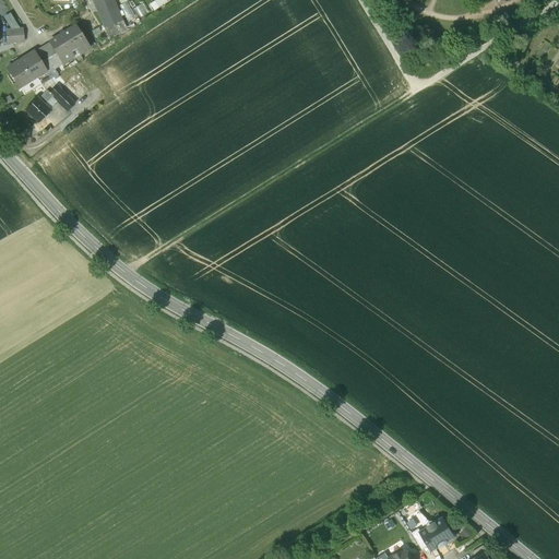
[(111,0),(92,0),(104,27),(121,21),(111,0)]
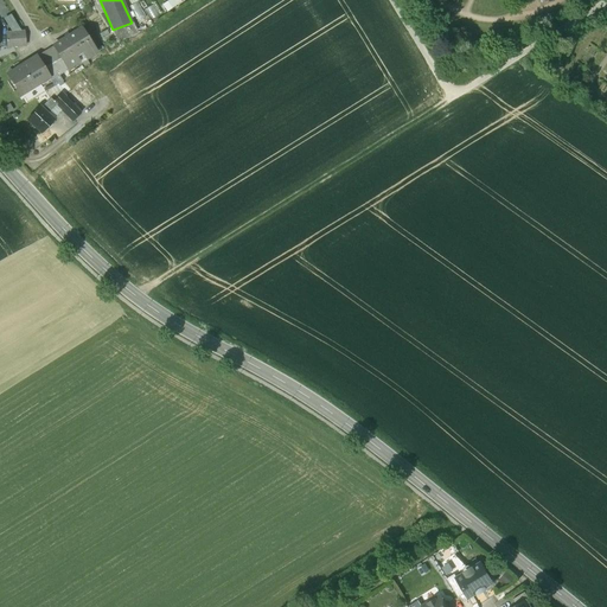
[(179,0),(166,0),(161,4),(166,10),(180,1),(179,0)]
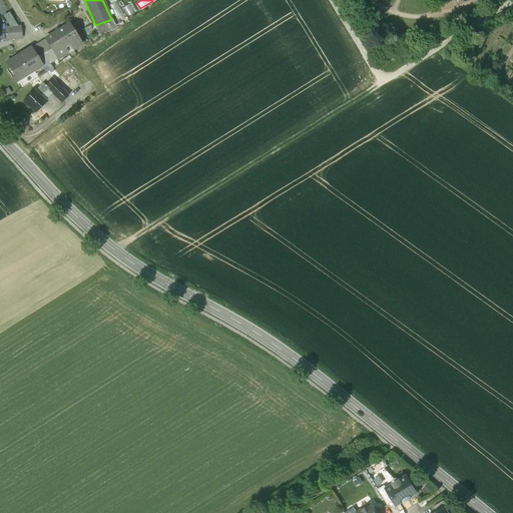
[(68,24),(45,38),(46,39),(52,49),(57,58),(67,52),(65,49),(71,46),(73,49),(81,44),(68,24)]
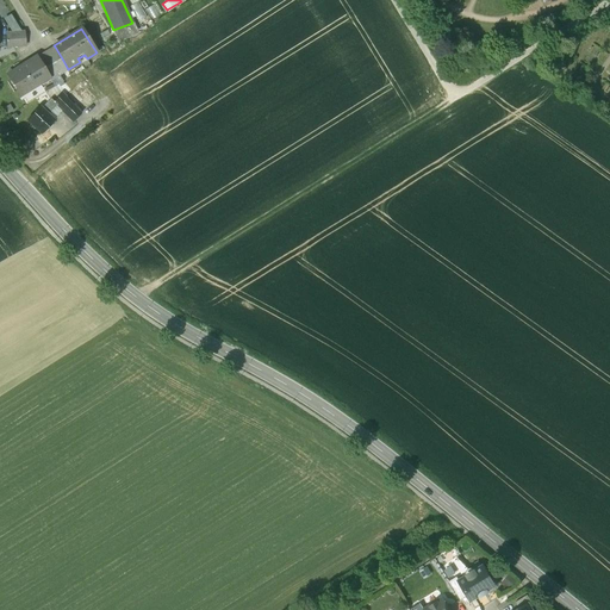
[(24,31),(6,33),(7,48),(25,45),(24,31)]
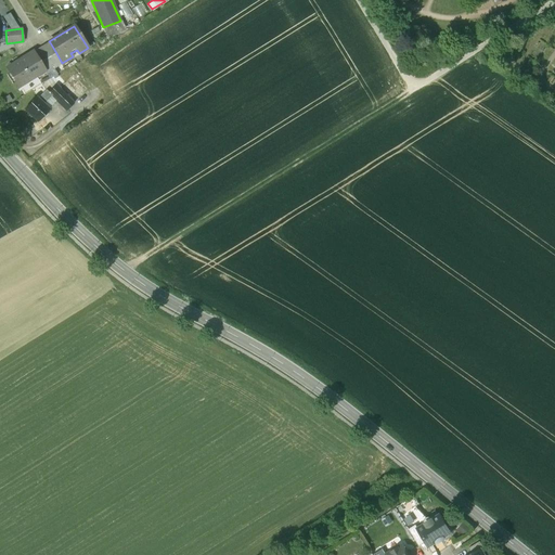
[(56,53),(50,42),(48,43),(54,54),(56,53)]
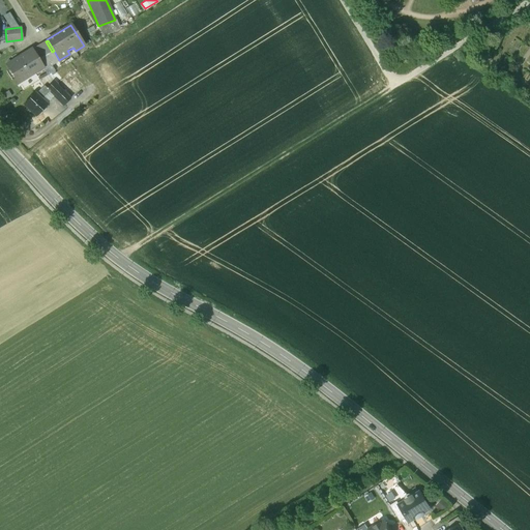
[(52,52),(46,41),(39,45),(46,56),(52,52)]
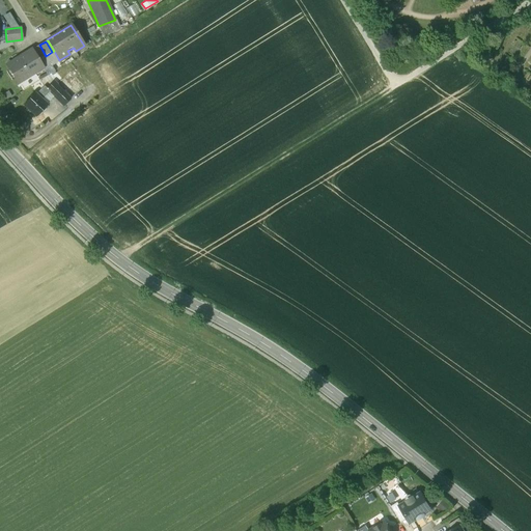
[(46,56),(39,45),(31,50),(43,67),(44,71),(52,65),(46,56)]
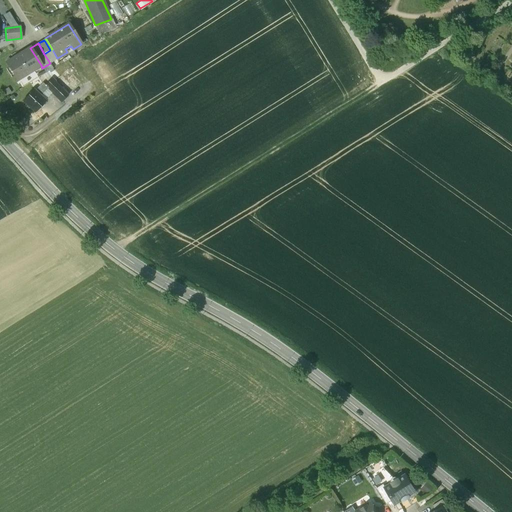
[(30,48),(7,63),(17,80),(41,65),(30,48)]
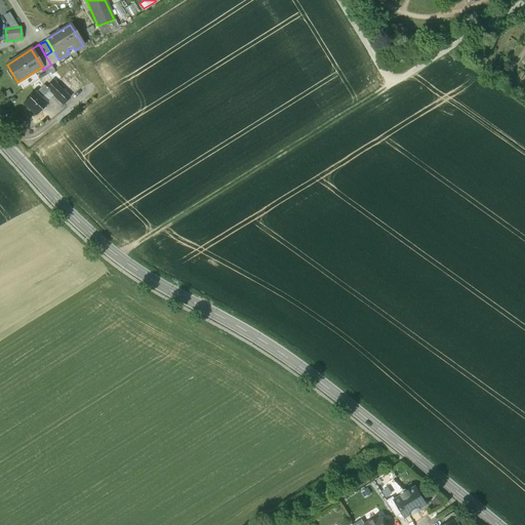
[(51,51),(45,55),(51,65),(56,62),(56,61),(58,59),(53,50),(51,51)]
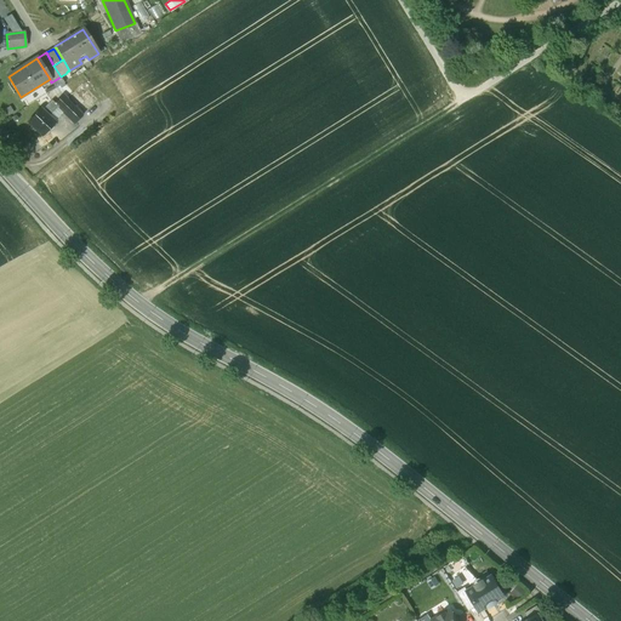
[(80,85),(66,100),(81,117),(96,101),(80,85)]
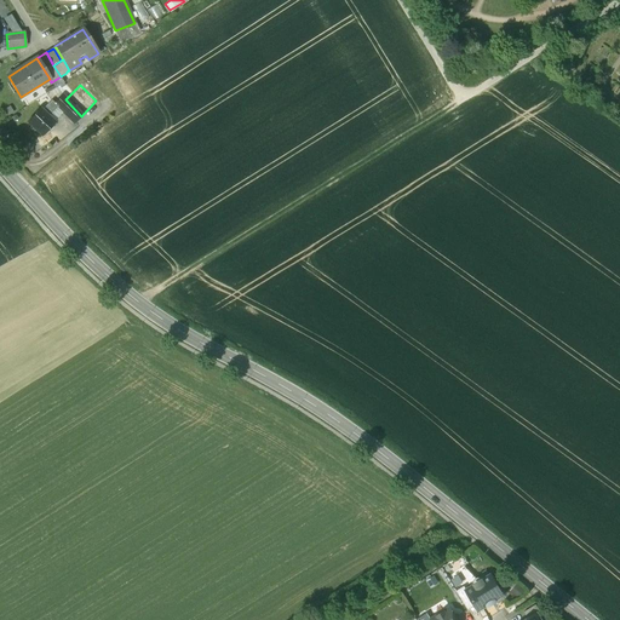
[(65,99),(62,96),(53,104),(57,108),(74,124),(81,116),(65,99)]
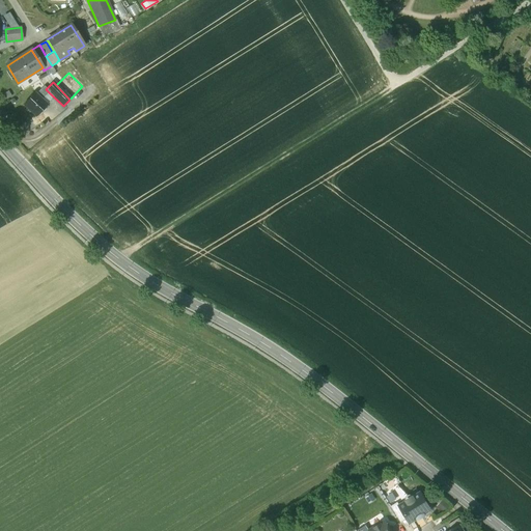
[(44,87),(36,94),(35,92),(23,105),(35,116),(47,104),(42,100),(49,92),(46,89),(44,87)]
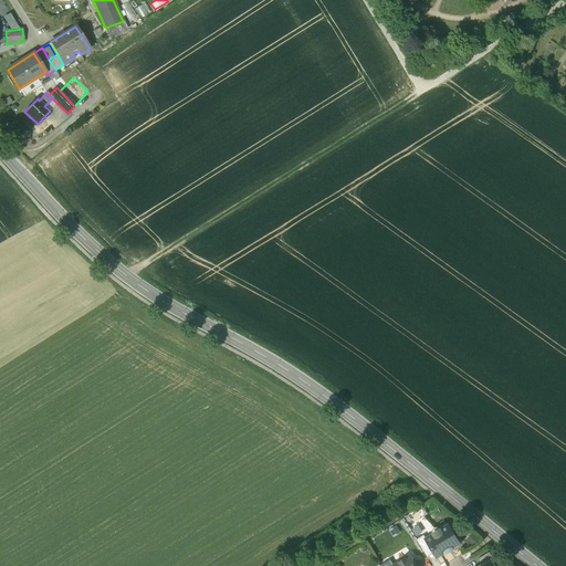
[(432,533),(432,535),(426,540),(433,553),(437,557),(443,553),(444,554),(452,549),(452,548),(459,544),(448,526),(441,531),(439,528),(437,527),(435,528),(432,531),(432,533)]
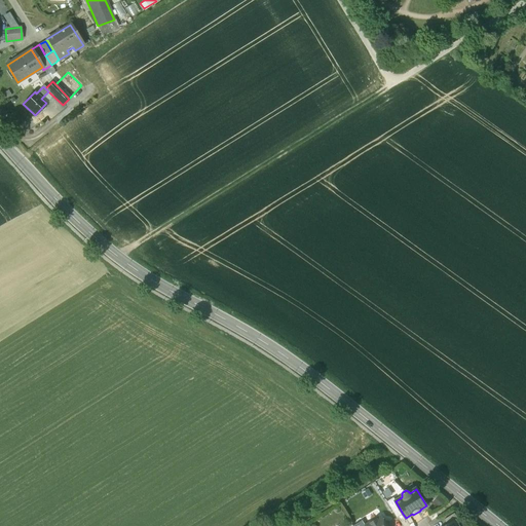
[(403,514),(396,501),(393,497),(387,501),(397,518),(403,514)]
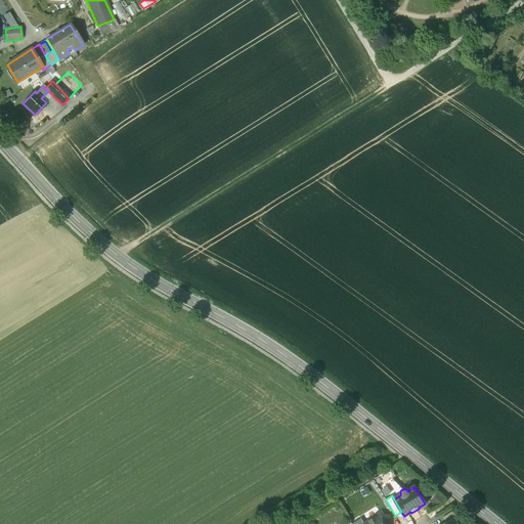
[(453,512),(442,518),(445,523),(452,519),(456,517),(453,512)]
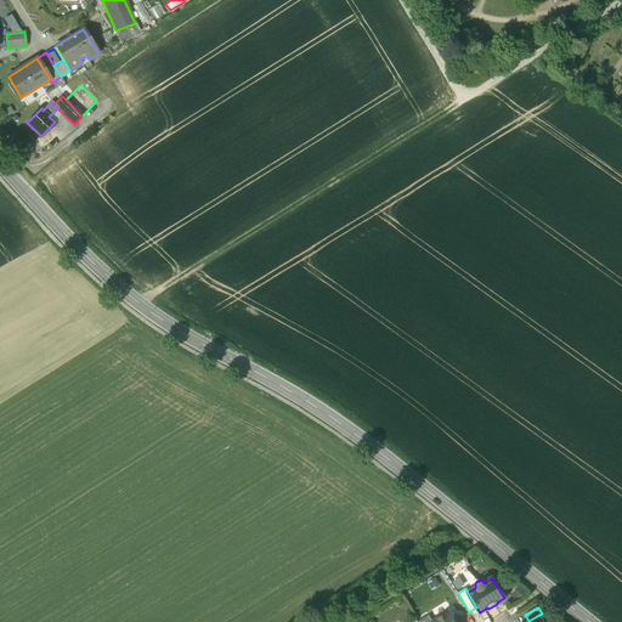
[(458,621),(452,610),(433,621),(431,621),(458,621)]
